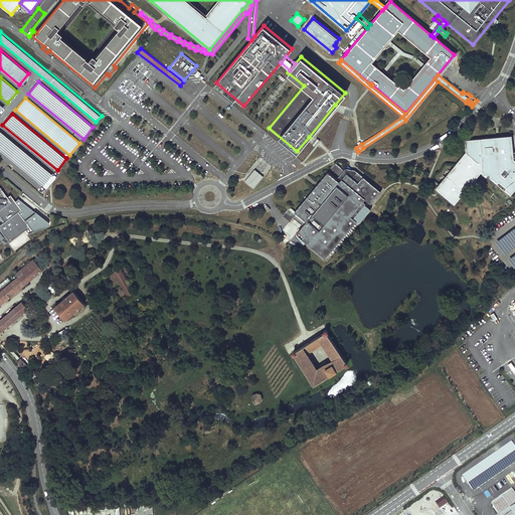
[(53,174),(0,130),(0,150),(43,186),(53,174)]
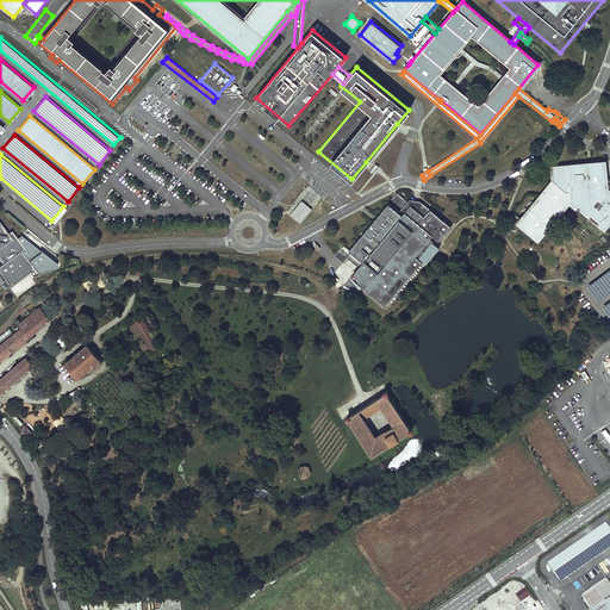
[(552,180),(552,184),(518,225),(536,240),(566,203),(568,205),(587,219),(585,222),(589,225),(593,219),(605,230),(609,223),(609,179),(608,180),(605,160),(587,162),(549,166),(552,180)]
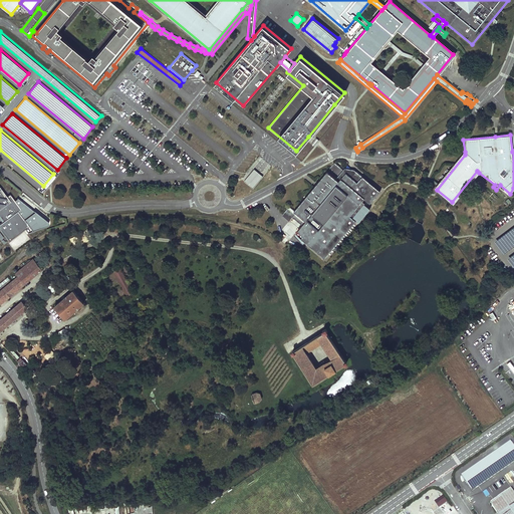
[(465,152),(435,188),(437,190),(465,155),(465,152)]
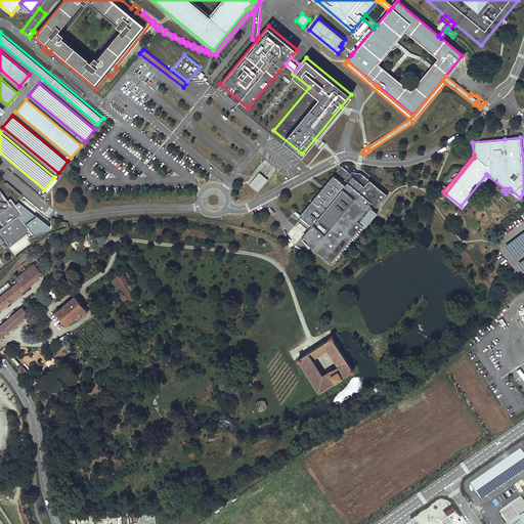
[(295,211),(287,219),(294,226),(298,221),(302,217),(311,225),(307,229),(302,235),(308,241),(311,243),(325,256),(356,221),(358,223),(359,223),(372,209),(372,208),(369,206),(370,204),(377,209),(388,197),(369,181),(363,176),(362,178),(359,176),(357,175),(355,175),(345,185),(343,183),(350,175),(341,167),(300,215),(295,211)]
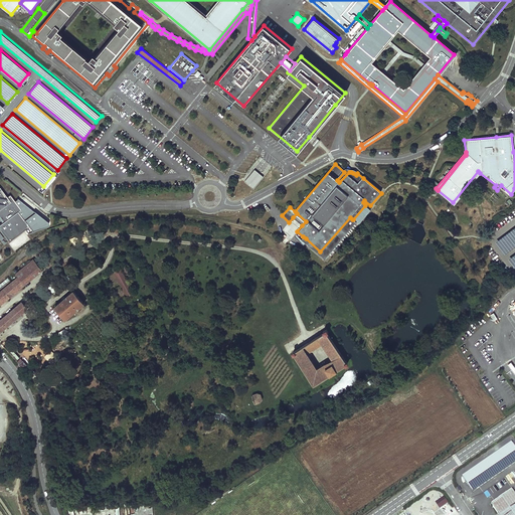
[(252,165),(242,176),(254,186),(264,174),(252,165)]
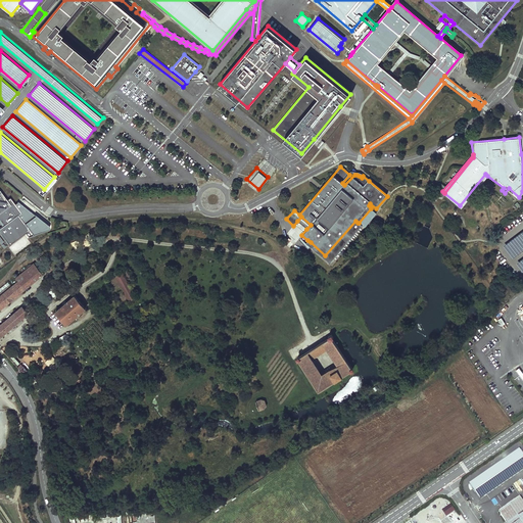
[(351,173),(349,175),(342,183),(344,185),(354,175),(357,175),(359,176),(361,174),(357,174),(351,173)]
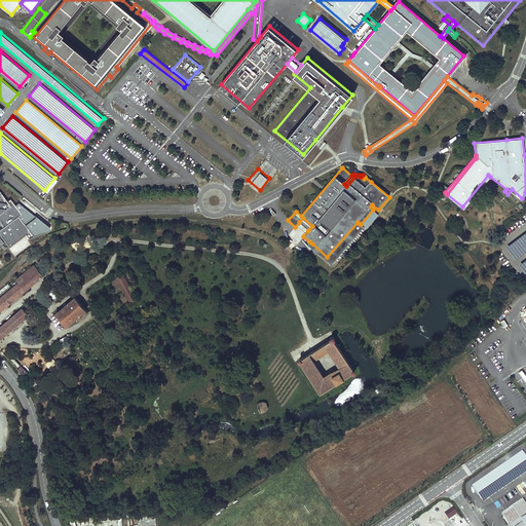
[(488,175),(462,207),(464,208),(490,177),(488,175)]
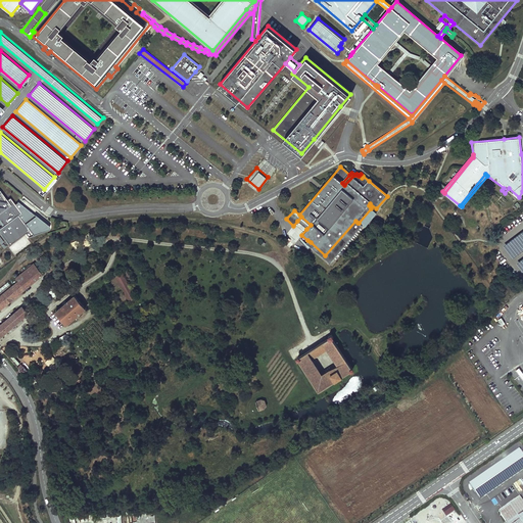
[(0,226),(0,227),(0,233),(9,245),(26,233),(28,236),(49,229),(49,226),(18,202),(14,204),(9,198),(6,200),(0,191),(0,226)]
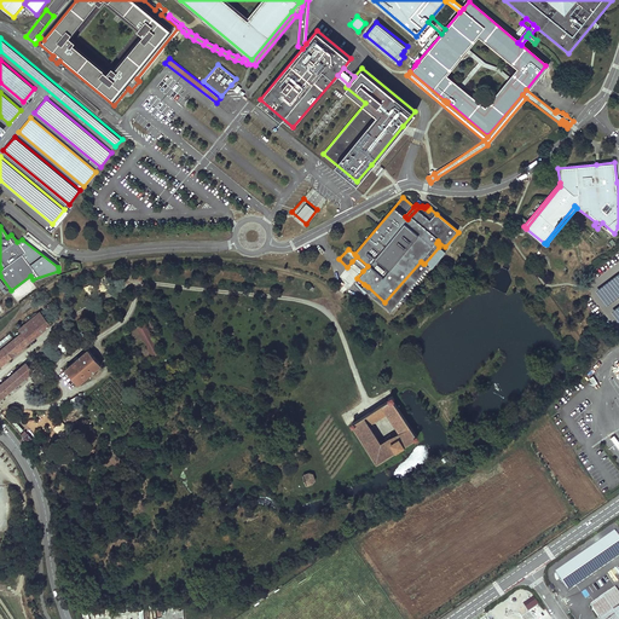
[(445,253),(439,247),(424,264),(428,266),(432,270),(445,253)]
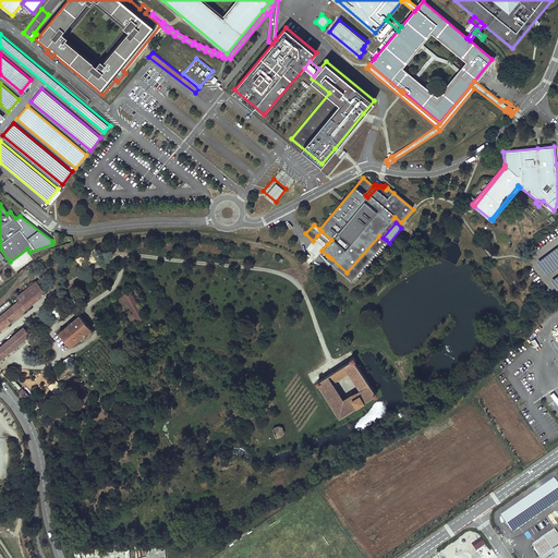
[(331,240),(322,231),(317,235),(327,244),(331,240)]
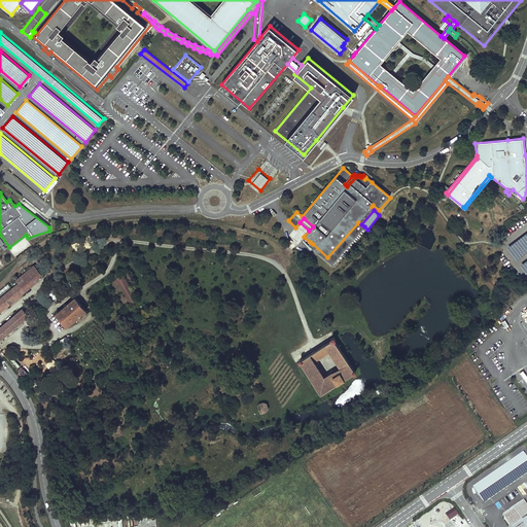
[(313,244),(310,242),(308,244),(331,265),(364,226),(361,224),(360,224),(358,222),(327,257),(313,244)]
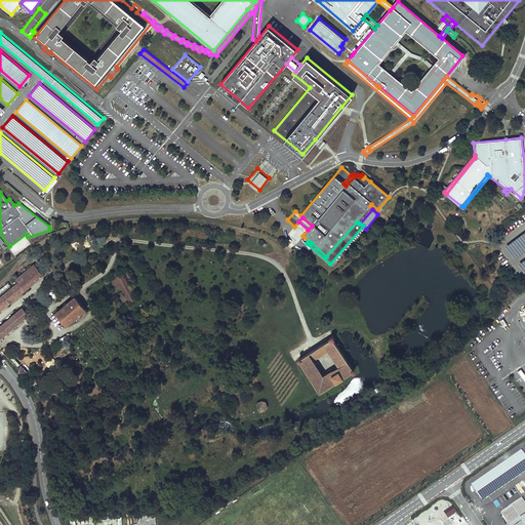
[(524,231),(509,244),(517,255),(524,249),(524,231)]
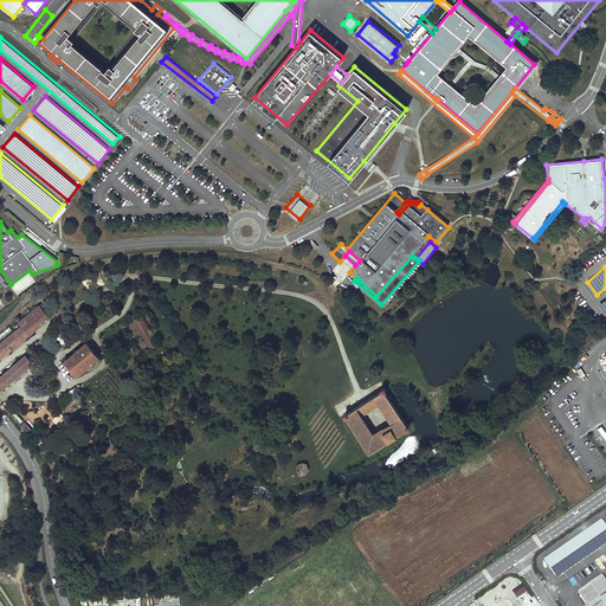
[(18,295),(34,282),(28,275),(12,288),(18,295)]
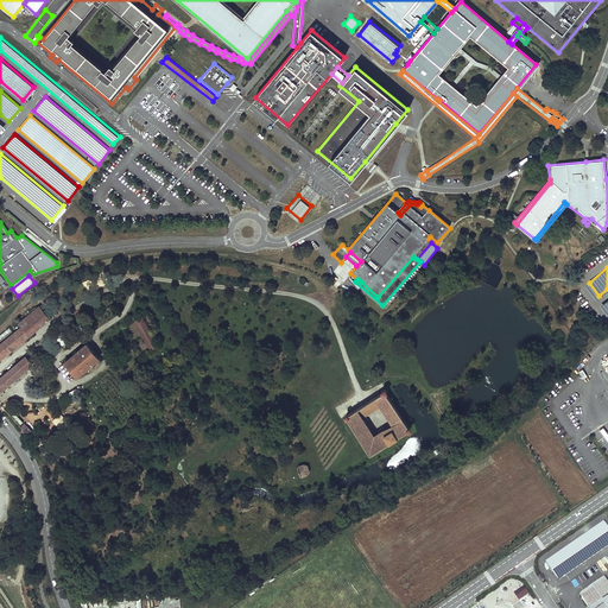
[(0,358),(49,318),(38,305),(36,308),(35,306),(30,310),(31,311),(18,322),(21,327),(13,333),(11,329),(0,337),(0,358)]
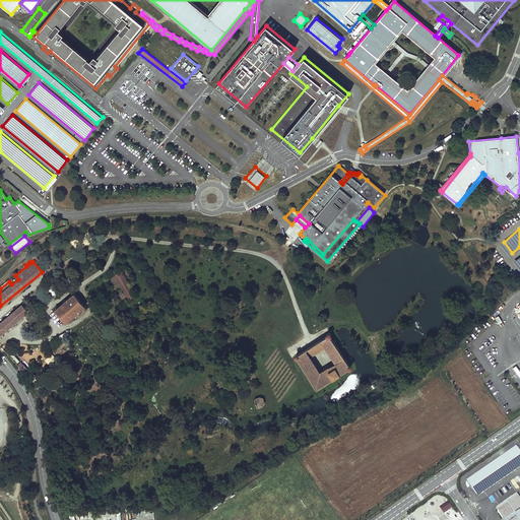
[(122,267),(129,281),(133,278),(126,265),(122,267)]
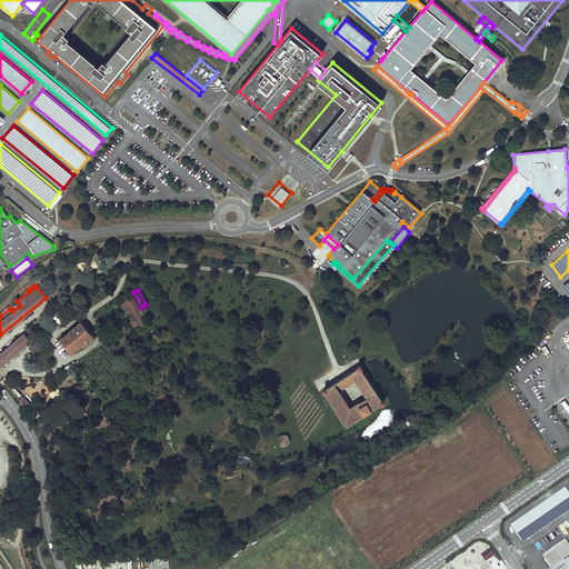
[(123,298),(140,328),(149,323),(132,293),(123,298)]
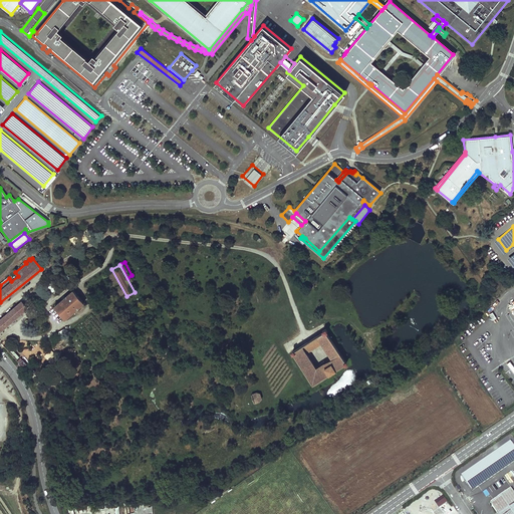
[(54,305),(65,318),(83,303),(72,290),(54,305)]
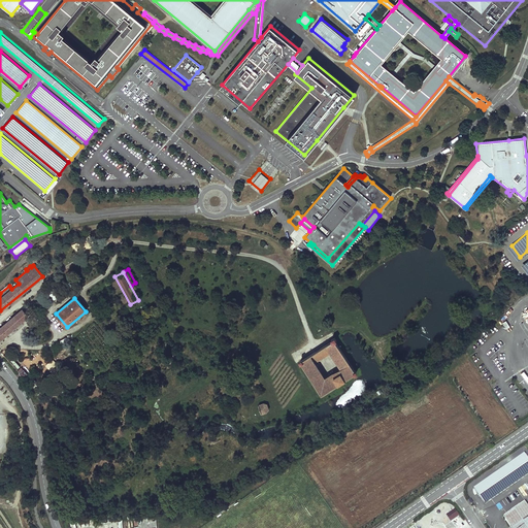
[(0,327),(0,339),(28,316),(22,309),(0,327)]
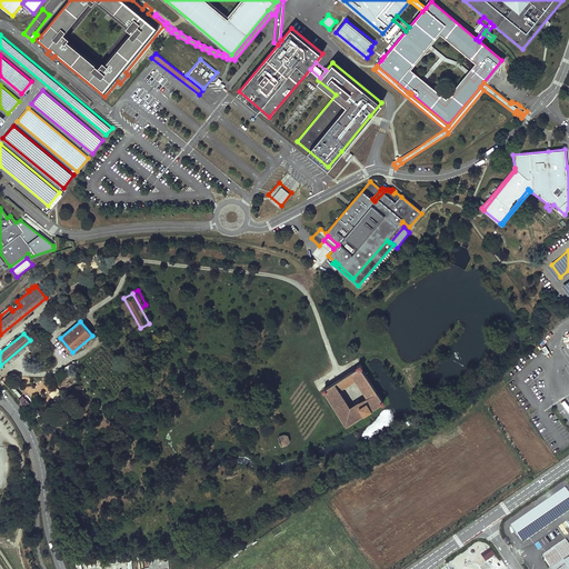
[(383,401),(382,399),(383,398),(381,395),(379,395),(361,368),(362,367),(360,363),(358,365),(358,367),(345,376),(342,377),(340,378),(327,387),(323,388),(347,425),(383,401)]
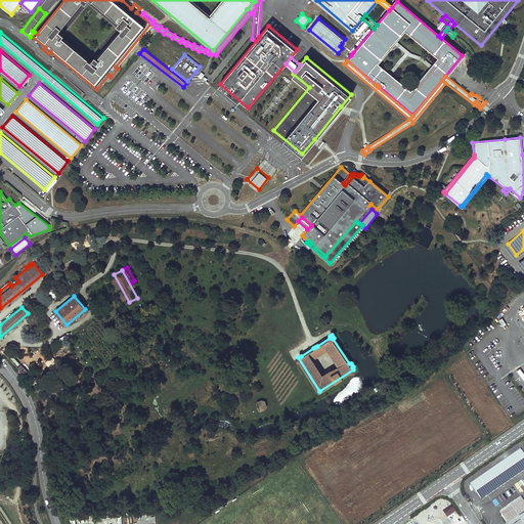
[(24,375),(25,376),(28,373),(22,364),(17,368),(18,369),(17,370),(18,370),(17,372),(20,376),(22,375),(23,375),(24,375)]
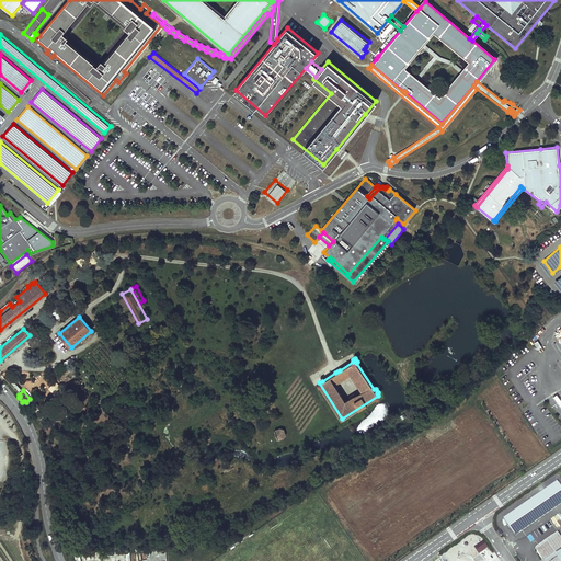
[(275,431),(278,439),(284,437),(286,435),(284,431),(282,428),(275,431)]
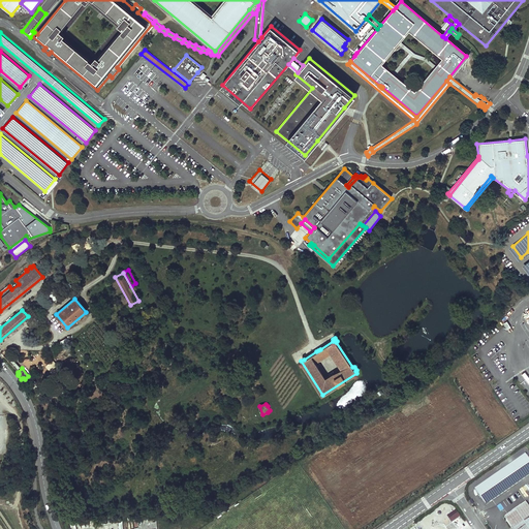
[(528,476),(528,459),(526,455),(475,490),(486,506),(528,476)]
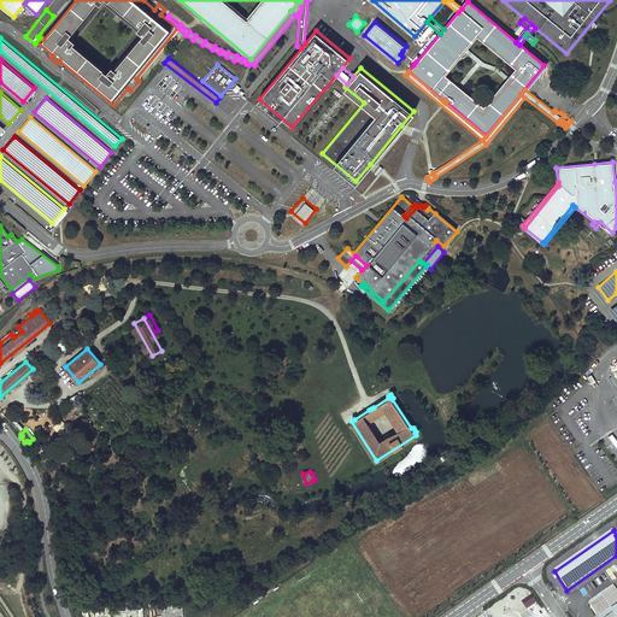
[(607,583),(612,580),(607,573),(603,575),(607,583)]
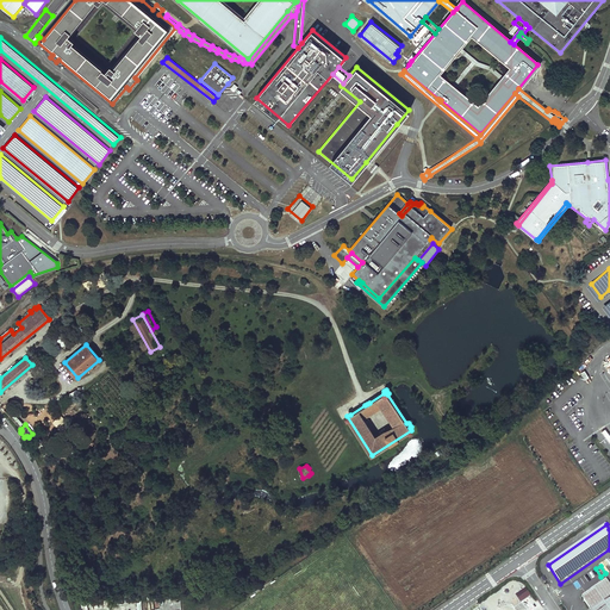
[(582,599),(589,609),(609,609),(609,589),(607,583),(582,599)]
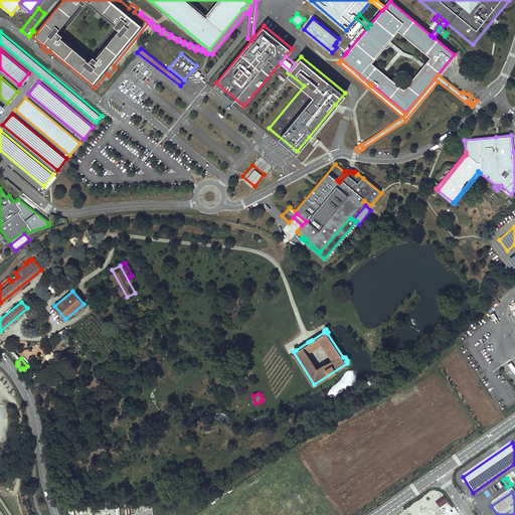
[(445,497),(436,502),(440,509),(449,504),(445,497)]
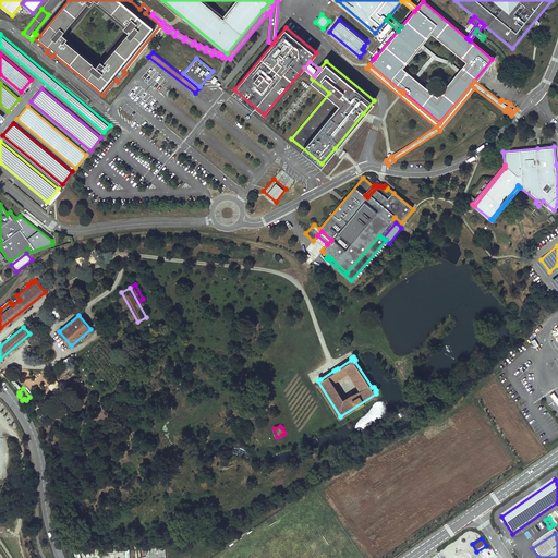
[(135,546),(135,557),(153,557),(166,557),(165,546),(158,546),(159,555),(154,555),(153,544),(135,546)]
